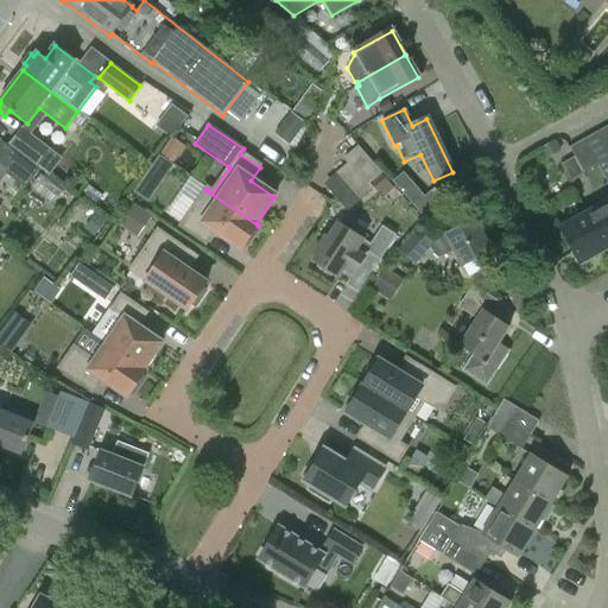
[(36,164),(48,149),(23,130),(11,145),(36,164)]
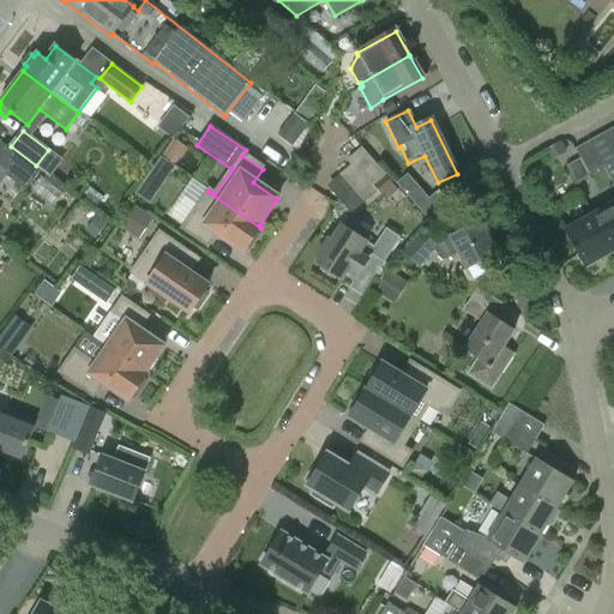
[(613,160),(613,150),(605,133),(590,140),(605,166),(613,160)]
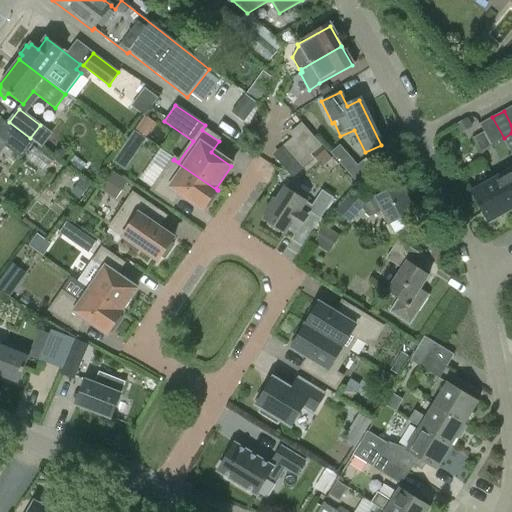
[(492,117),(481,124),(485,131),(474,137),(481,150),(492,145),(504,138),(492,117)]
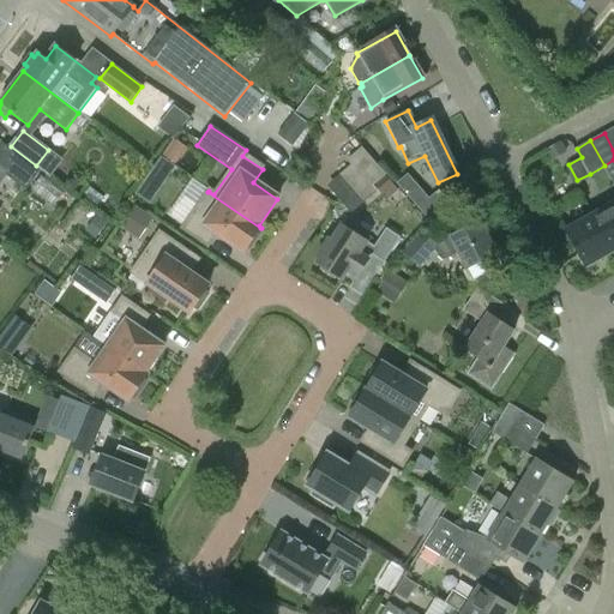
[(348,161),(351,166),(353,166),(371,186),(384,175),(362,149),(348,161)]
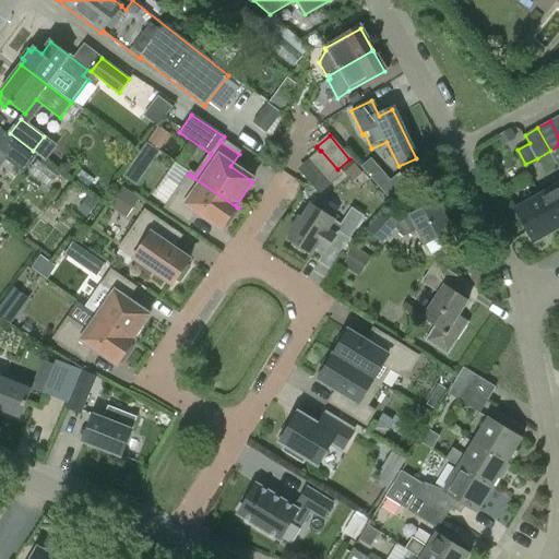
[(342,175),(337,169),(321,151),(320,151),(308,162),(314,169),(305,177),(320,193),(342,175)]
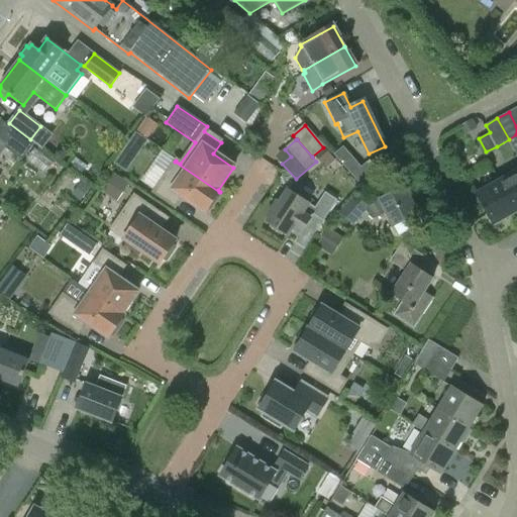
[(219,192),(175,162),(152,195),(175,210),(182,199),(204,214),(208,209),(210,211),(218,198),(216,197),(219,192)]
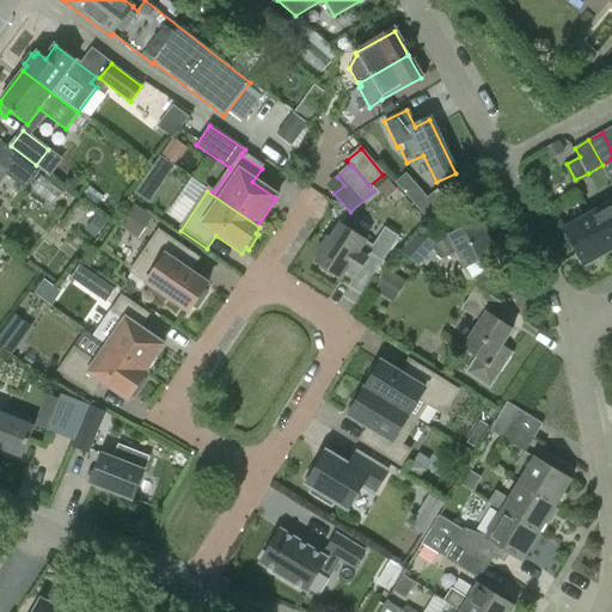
[(611,200),(592,212),(611,248),(611,200)]
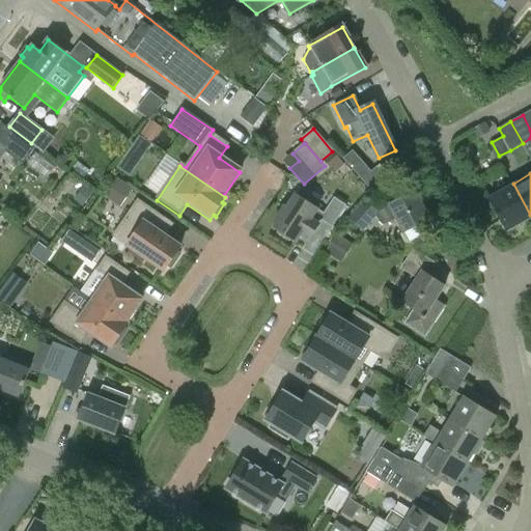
[(508,230),(530,216),(530,215),(513,184),(490,197),(508,230)]
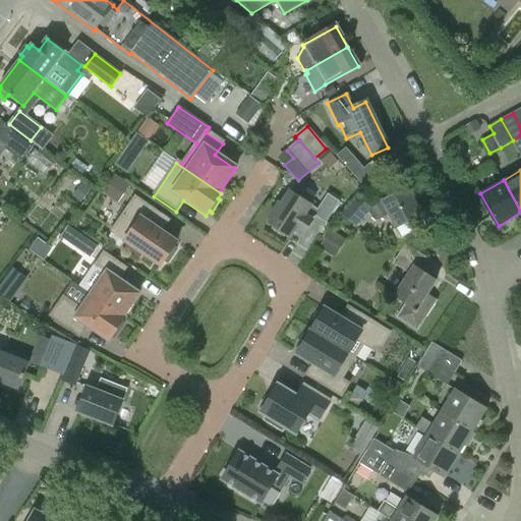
[(406,188),(381,200),(382,203),(370,209),(358,197),(342,216),(355,228),(367,215),(375,222),(388,216),(394,228),(392,229),(397,239),(409,241),(419,235),(412,222),(420,218),(406,188)]
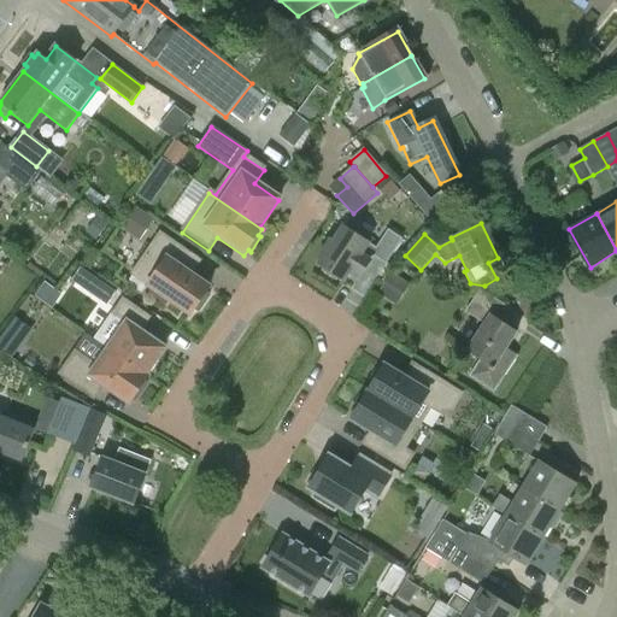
[(344,282),(351,271),(359,277),(372,257),(386,265),(401,240),(388,231),(376,250),(344,228),(333,244),(330,242),(318,260),(321,262),(318,265),(324,269),(322,272),(335,282),(338,278),(344,282)]
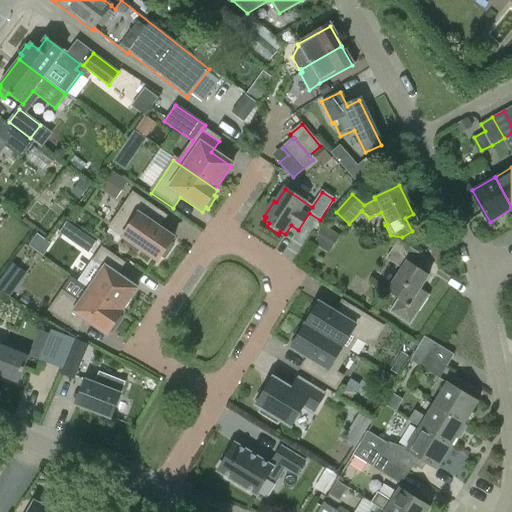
[(137,254),(139,251),(157,263),(161,258),(164,260),(173,247),(170,245),(173,240),(150,224),(157,213),(132,196),(109,230),(127,242),(125,245),(137,254)]
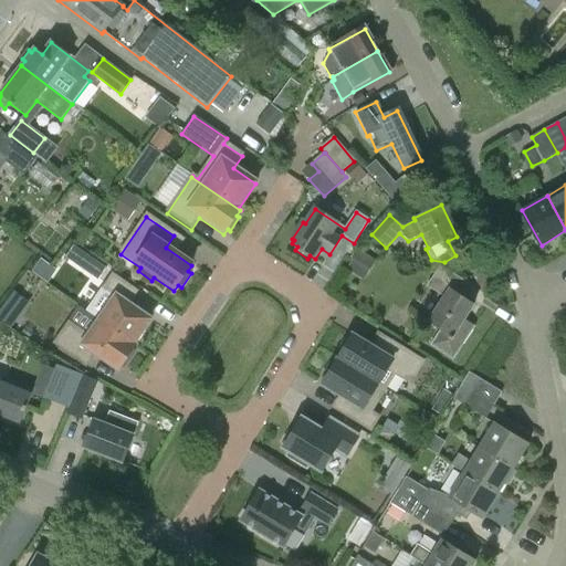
[(439,331),(437,334),(431,345),(453,359),(474,326),(465,320),(474,306),(457,294),(464,282),(440,266),(427,287),(444,299),(428,324),(439,331)]
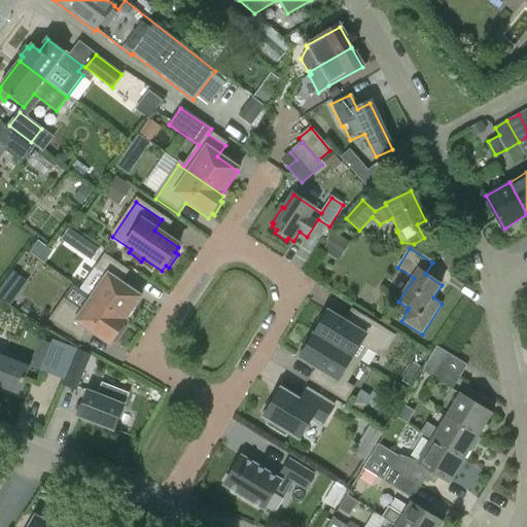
[(119,285),(127,274),(103,256),(80,289),(73,285),(72,287),(92,301),(126,324),(126,323),(125,322),(140,300),(119,285)]
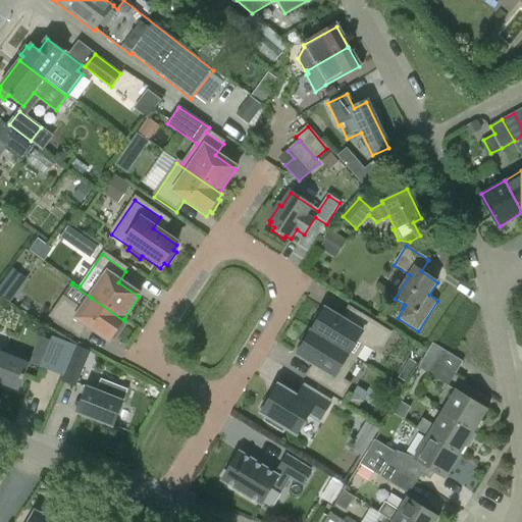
[(0,293),(11,301),(25,281),(12,271),(0,289),(0,293)]
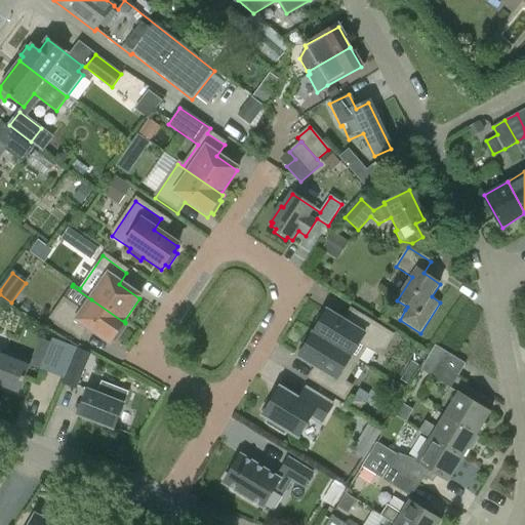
[(125,323),(91,299),(81,314),(64,301),(50,321),(79,340),(87,330),(110,346),(113,340),(115,341),(124,328),(122,327),(125,323)]
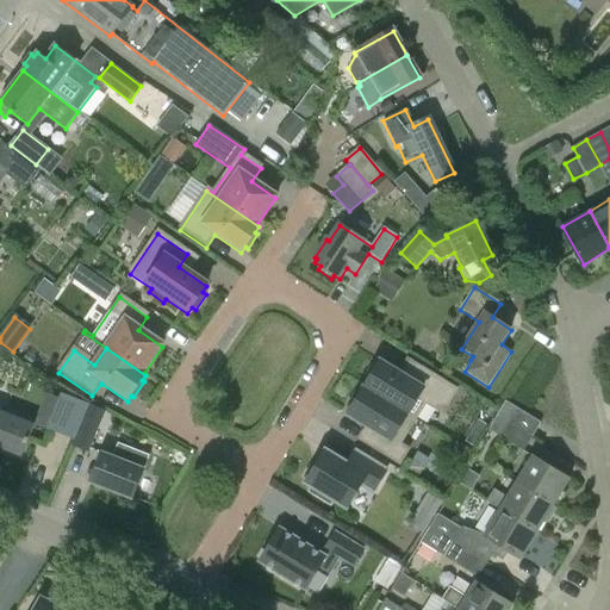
[(363,390),(415,421),(425,404),(434,410),(448,406),(456,392),(417,367),(409,381),(380,363),(377,368),(373,367),(363,383),(367,385),(363,390)]
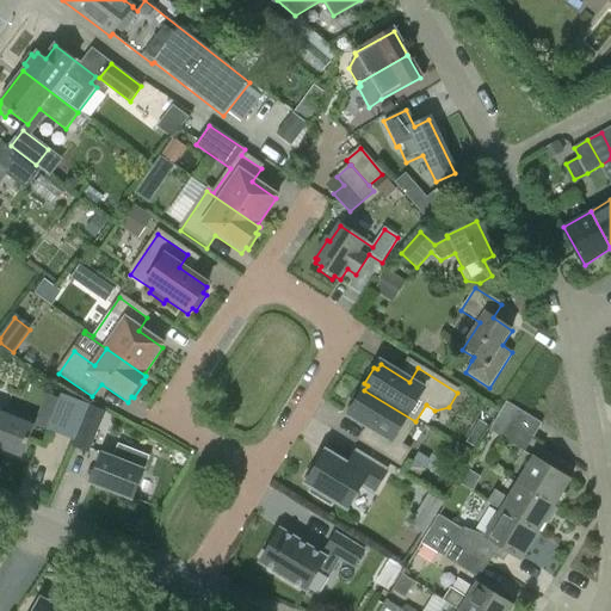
[(415,421),(364,390),(360,395),(357,394),(347,409),(351,412),(349,417),(377,434),(369,448),(400,467),(409,452),(401,446),(415,421)]
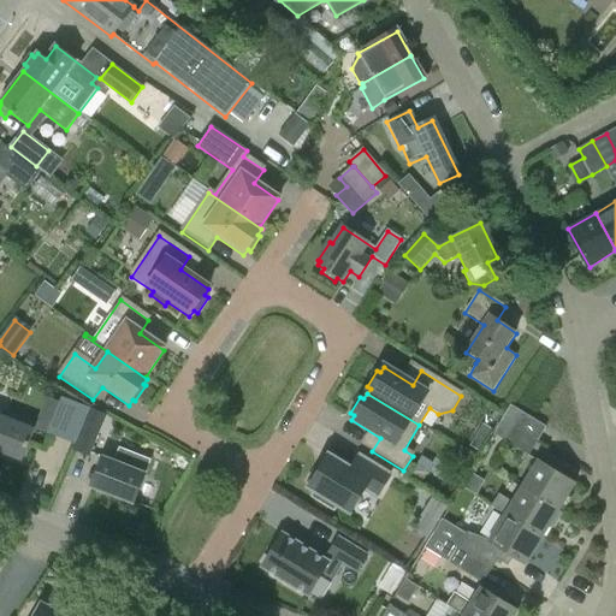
[(61,406),(47,401),(37,424),(53,430),(61,406)]
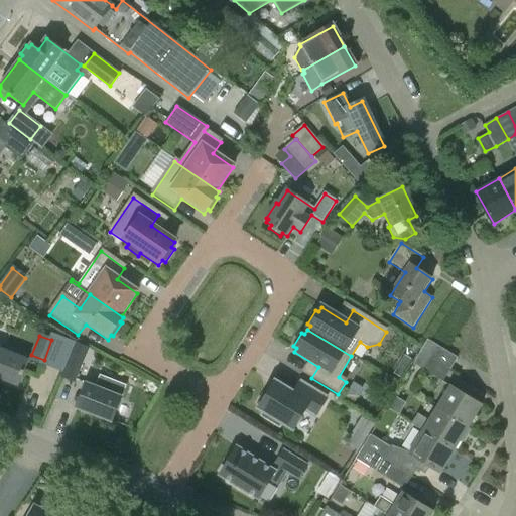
[(415,364),(423,369),(429,358),(450,370),(458,358),(430,341),(415,364)]
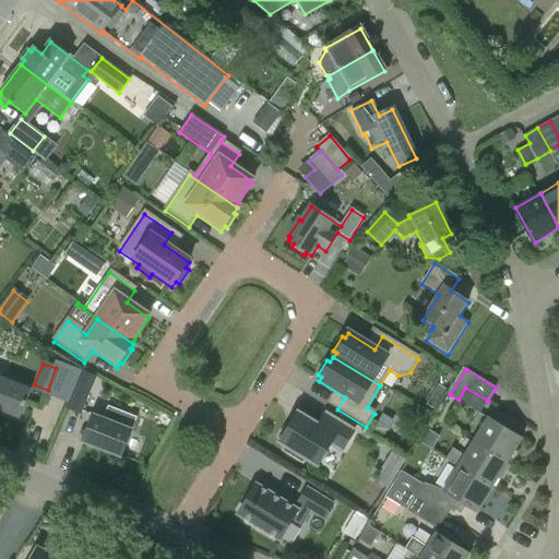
[(82,372),(76,384),(67,408),(80,414),(95,378),(82,372)]
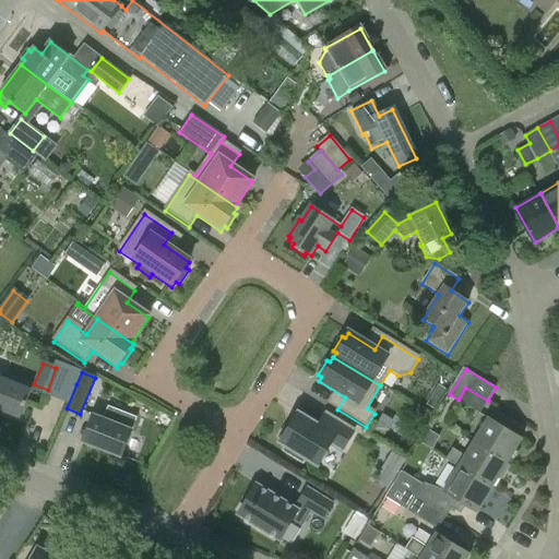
[(31,391),(0,378),(0,412),(20,419),(31,391)]
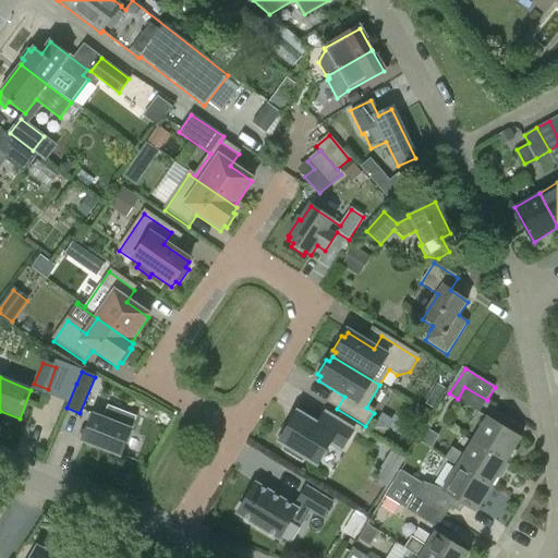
[(464,387),(458,399),(480,412),(487,400),(464,387)]
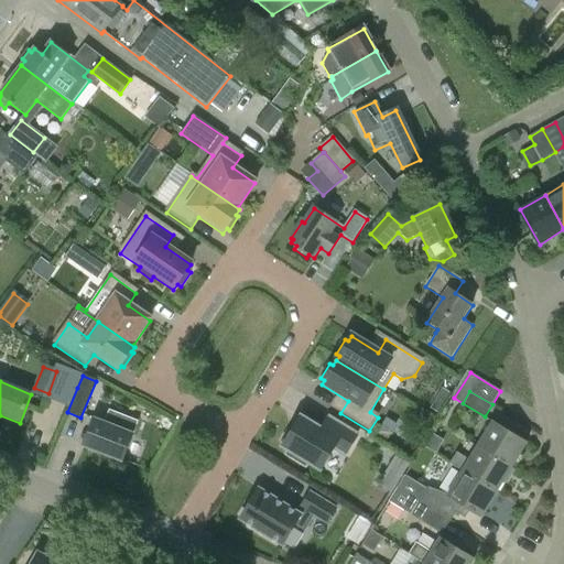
[(83,447),(121,463),(137,423),(108,412),(104,424),(94,421),(83,447)]
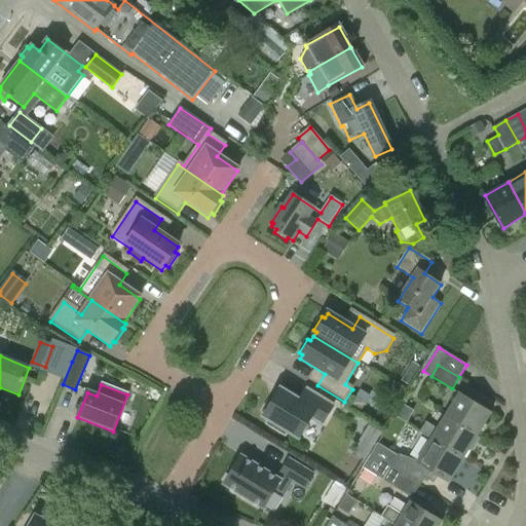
[(321,426),(333,407),(306,390),(299,402),(280,390),(273,403),(270,401),(263,413),(265,415),(263,418),(270,422),(268,426),(285,436),(287,433),(299,440),(310,420),(321,426)]
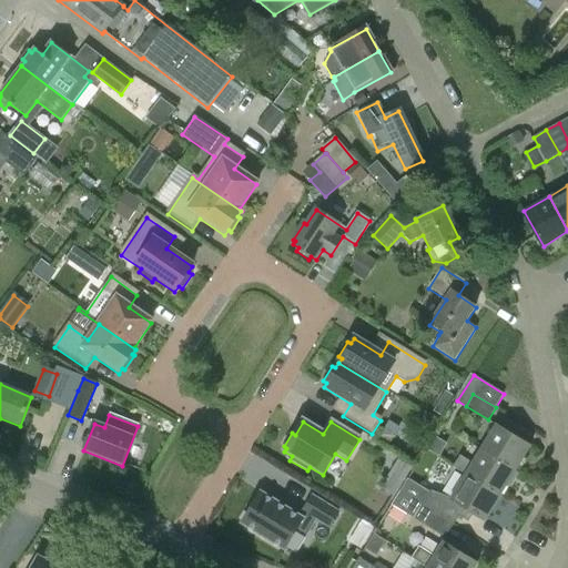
[(480,450),(514,472),(530,445),(496,424),(480,450)]
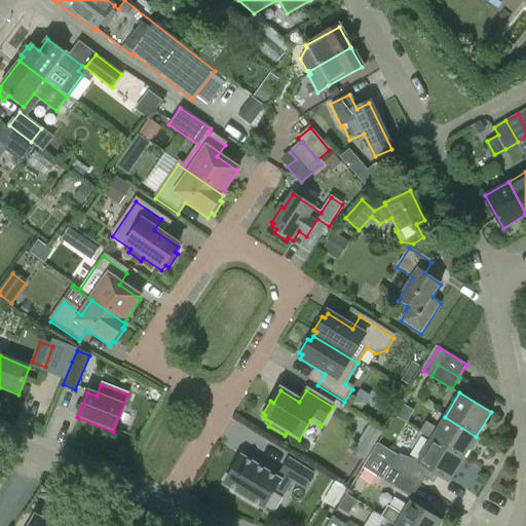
[(431,439),(430,440),(462,459),(476,437),(445,417),(438,428),(426,421),(420,431),(431,439)]
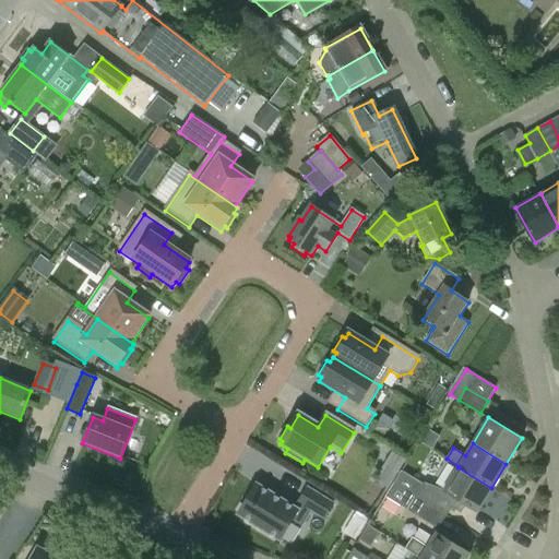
[(477,512),(491,488),(458,467),(443,491),(477,512)]
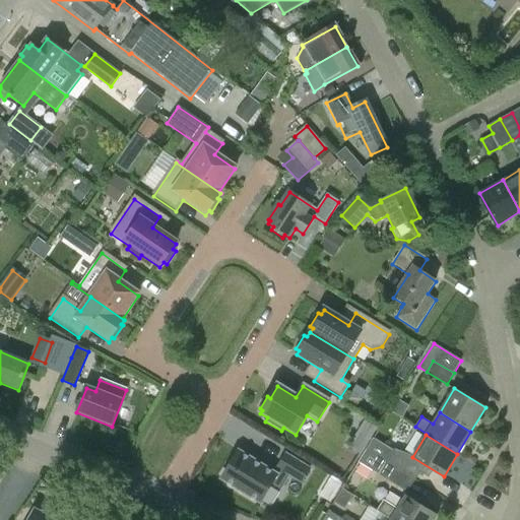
[(373,438),(366,451),(402,473),(410,461),(373,438)]
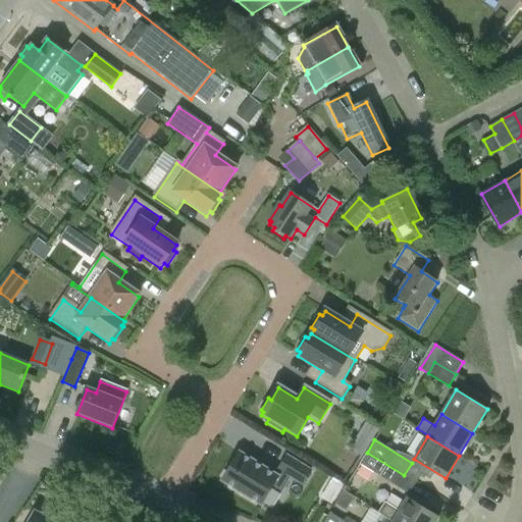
[(404,475),(367,453),(360,465),(397,487),(404,475)]
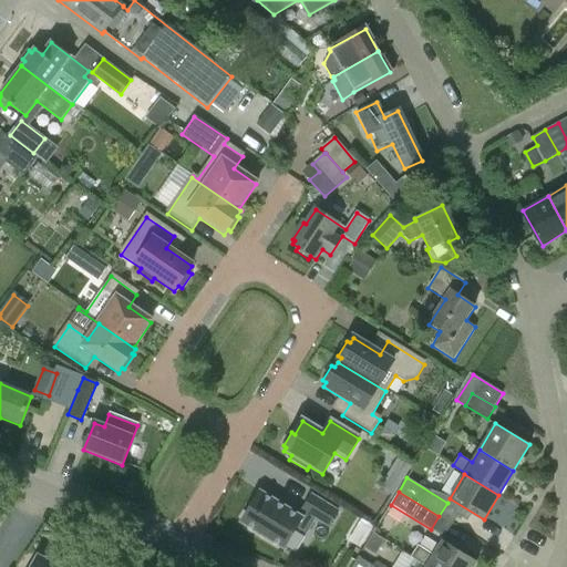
[(243,527),(251,533),(282,552),(295,532),(305,537),(312,523),(326,531),(334,516),(309,501),(297,521),(259,498),(243,527)]
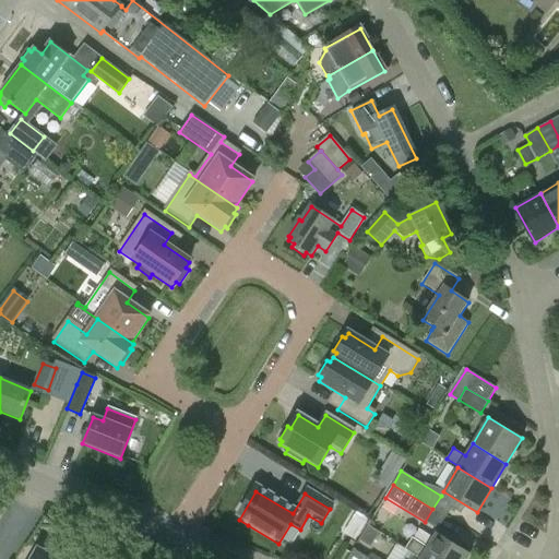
[(404,549),(408,551),(420,558),(465,558),(470,554),(436,533),(427,547),(412,538),(404,549)]
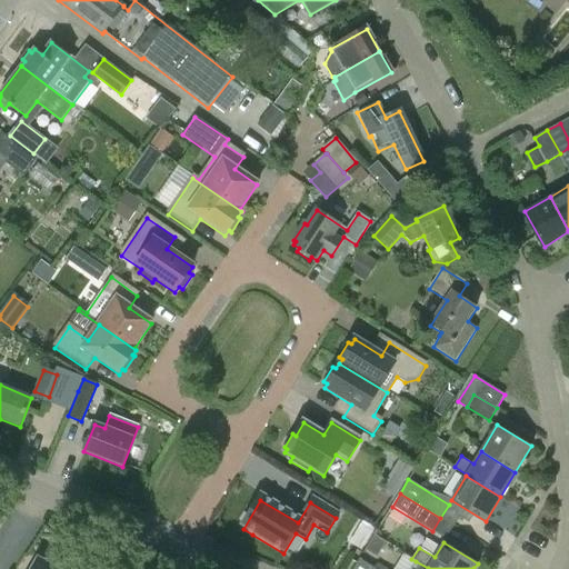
[(351,568),(371,568),(372,568),(359,559),(351,568)]
